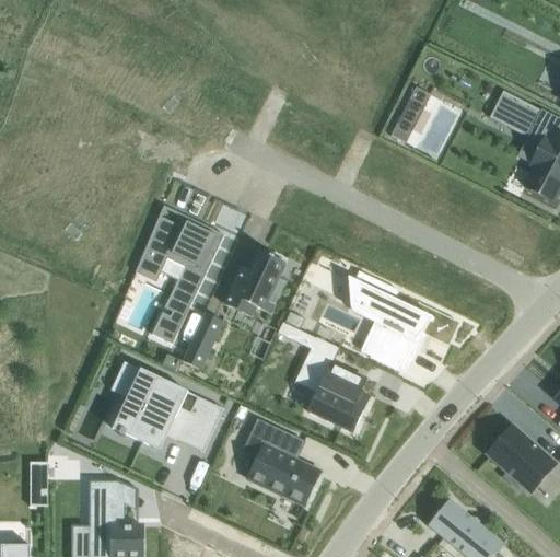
[(416,85),(409,100),(423,106),(430,93),(416,85)]
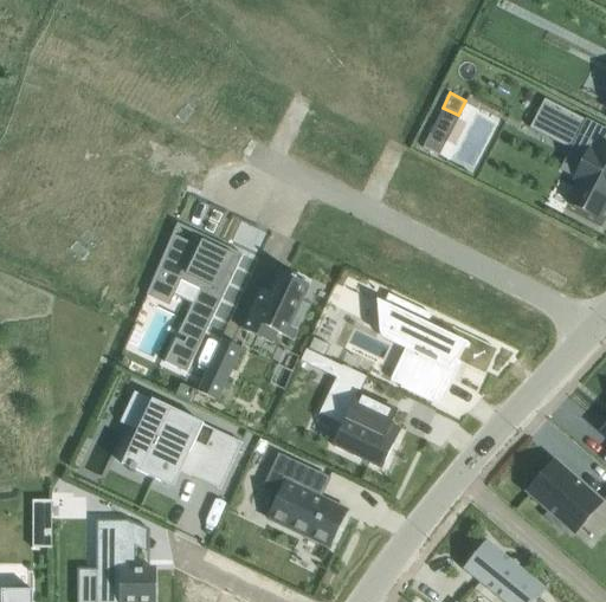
[(545,97),(529,125),(586,154),(574,177),(578,179),(567,200),(599,215),(605,201),(605,146),(598,142),(597,143),(580,135),(588,120),(545,97)]
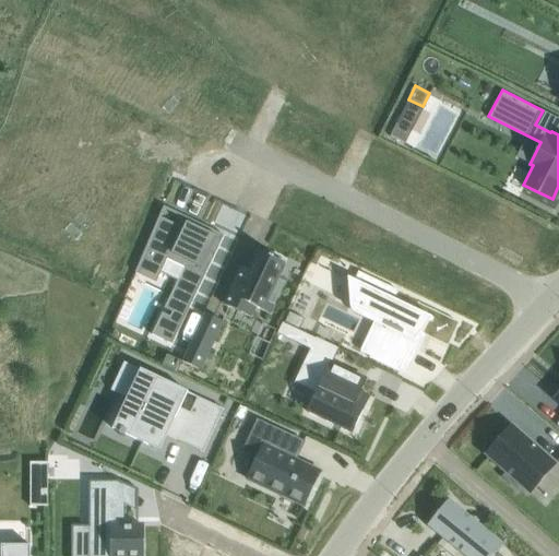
[(397,120),(390,133),(404,141),(412,127),(397,120)]
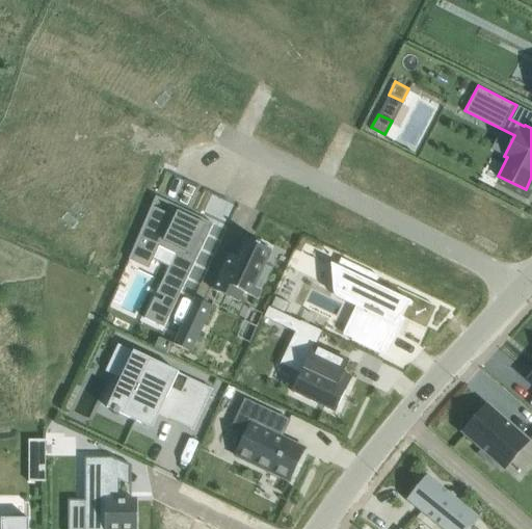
[(156,194),(129,257),(130,258),(132,256),(148,263),(158,241),(179,252),(175,259),(170,266),(171,266),(159,292),(164,295),(162,299),(157,297),(152,308),(151,308),(148,315),(145,314),(144,316),(164,325),(213,221),(192,212),(190,216),(177,209),(175,215),(153,205),(157,194),(156,194)]
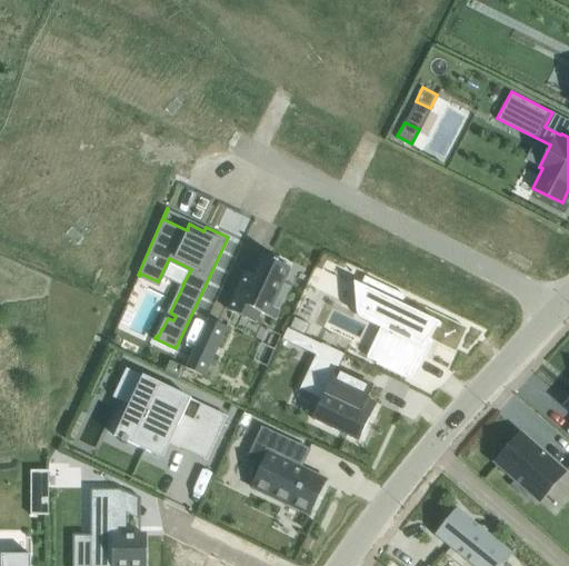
[(243,274),(227,307),(256,320),(260,310),(276,318),(292,283),(285,279),(290,267),(285,264),(286,259),(270,252),(268,256),(261,254),(252,272),(250,277),(243,274)]
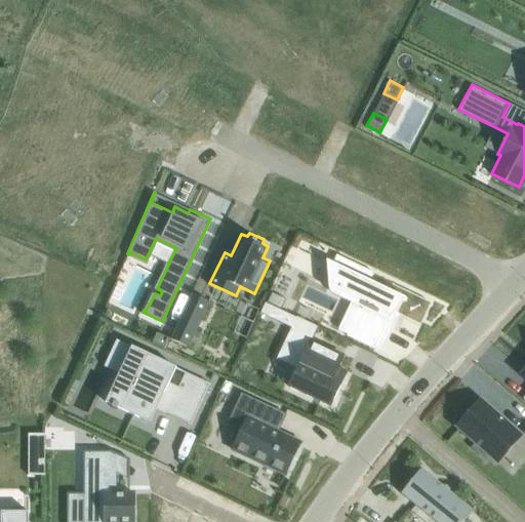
[(332,262),(326,258),(328,286),(329,288),(329,289),(330,290),(331,291),(332,292),(333,292),(345,298),(346,296),(352,299),(352,297),(356,299),(347,319),(352,322),(349,328),(350,328),(348,332),(347,333),(374,347),(375,346),(374,346),(379,335),(386,338),(391,326),(395,318),(391,316),(389,315),(392,309),(396,300),(398,294),(404,297),(406,296),(392,289),(392,290),(388,288),(390,284),(384,281),(381,285),(369,279),(373,271),(336,253),(332,262)]
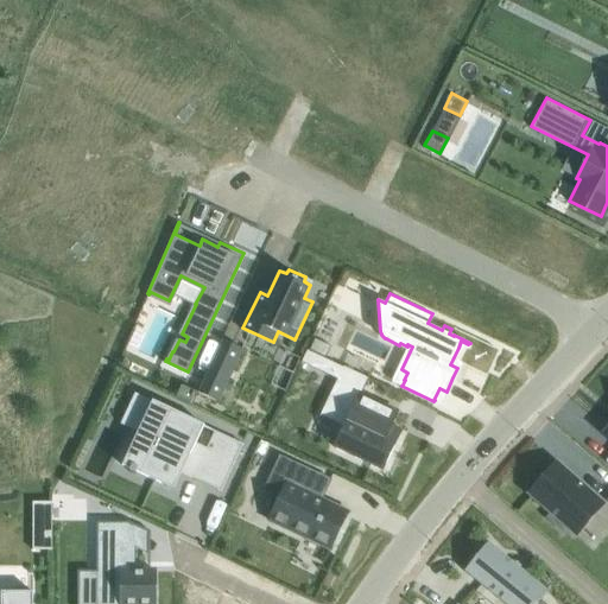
[(222,337),(204,375),(225,385),(242,347),(222,337)]
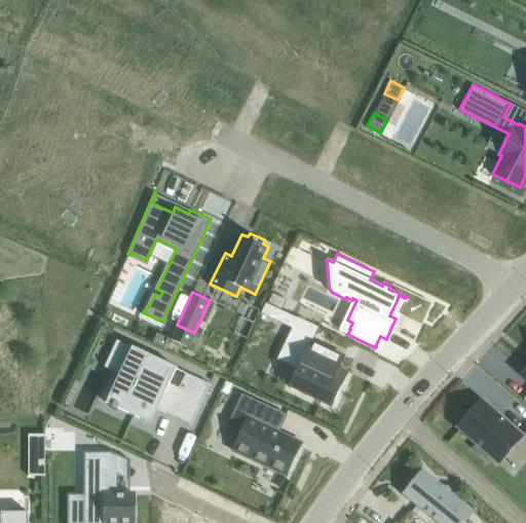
[(292,327),(276,358),(297,367),(289,385),(326,402),(331,404),(334,399),(346,372),(338,368),(344,355),(311,340),(318,325),(297,314),(292,327)]
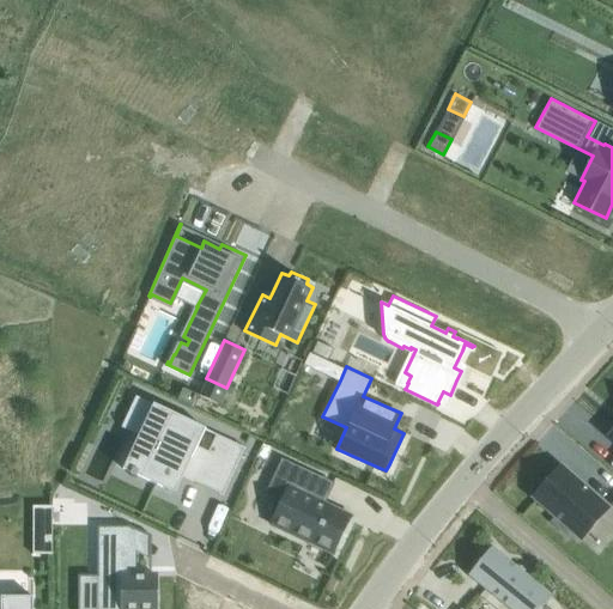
[(137,394),(121,425),(139,433),(123,467),(131,472),(131,473),(137,476),(137,474),(162,485),(175,491),(182,474),(223,493),(246,445),(217,432),(208,450),(196,444),(205,426),(137,394)]
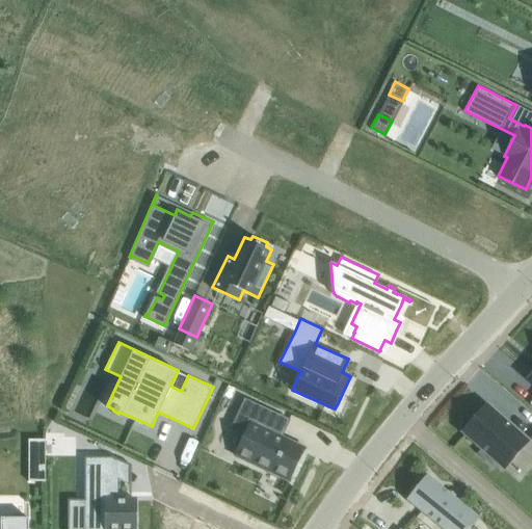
[(245,397),(231,426),(244,432),(235,453),(289,479),(304,446),(282,435),(281,434),(282,432),(277,430),(282,421),(283,421),(284,418),(289,420),(289,418),(245,397)]
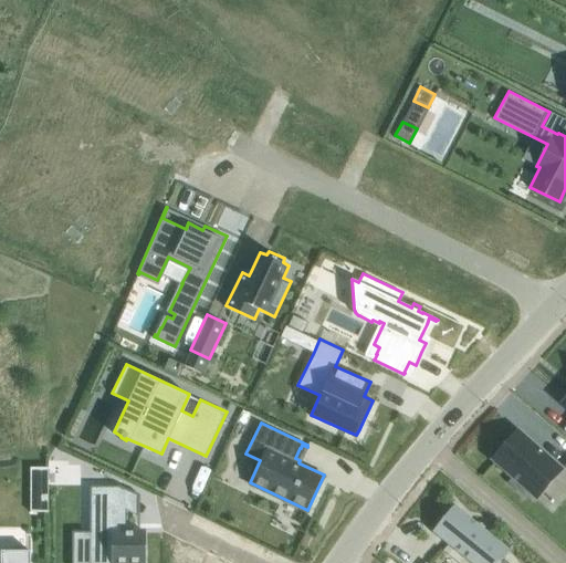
[(536,496),(561,467),(516,428),(491,457),(513,476),(509,480),(523,493),(527,489),(536,496)]
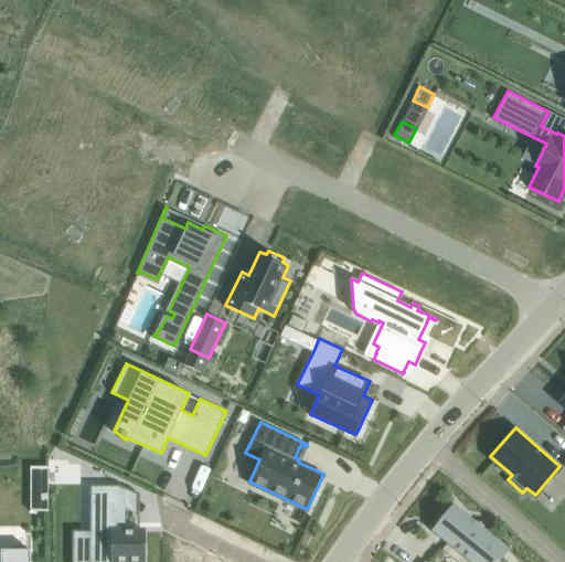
[(120,484),(89,484),(89,529),(89,561),(115,561),(144,561),(144,529),(139,529),(116,529),(115,516),(121,516),(120,484)]
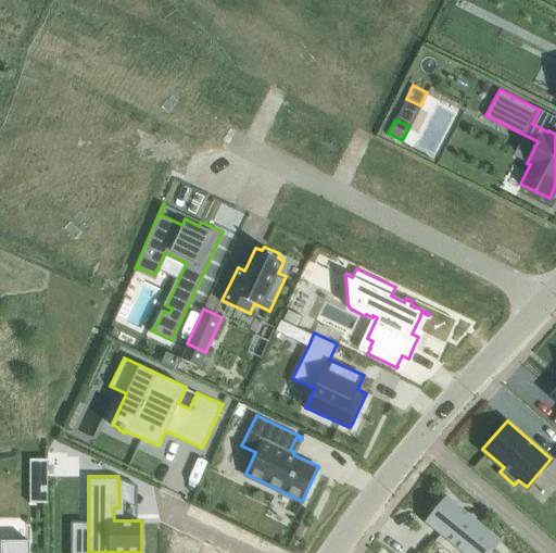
[(426,520),(425,519),(425,520),(464,552),(483,552),(497,537),(500,538),(501,538),(446,493),(445,494),(446,495),(426,520)]
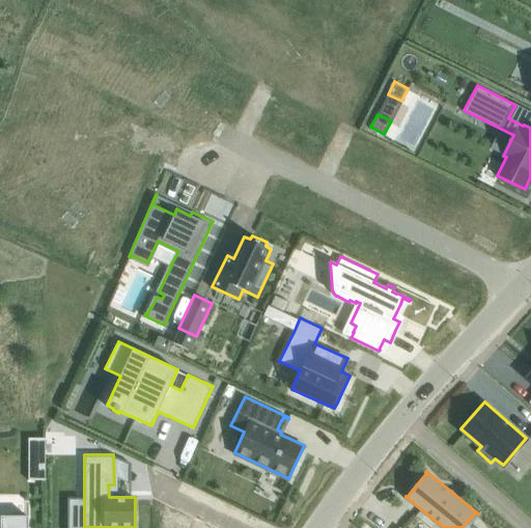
[(0,527),(28,527),(29,516),(1,516),(0,527)]
